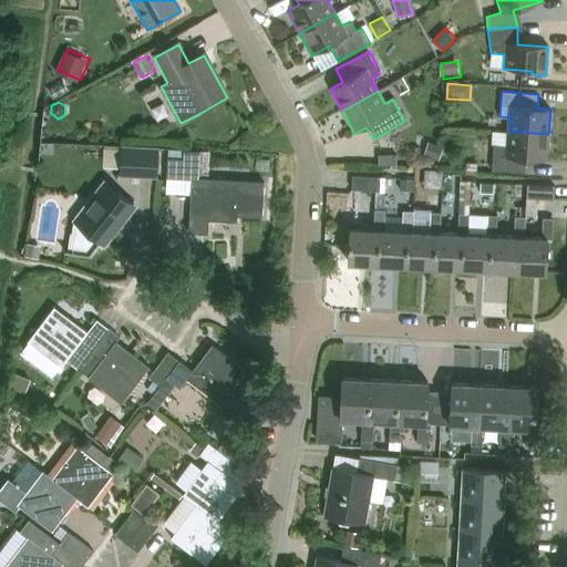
[(548,134),(508,131),(507,145),(494,144),(492,171),(526,173),(527,158),(547,160),(548,134)]
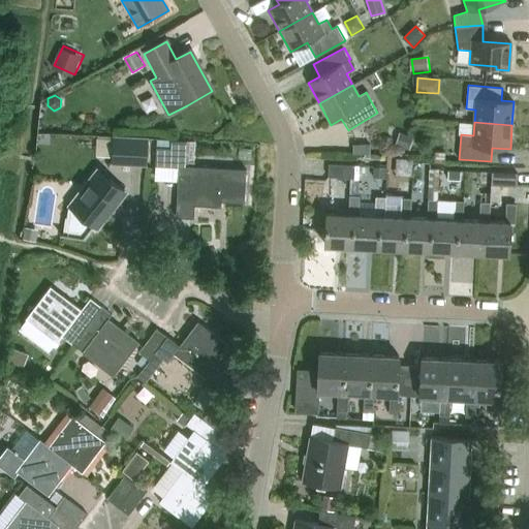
[(395,145),(409,150),(413,135),(400,131),(395,145)]
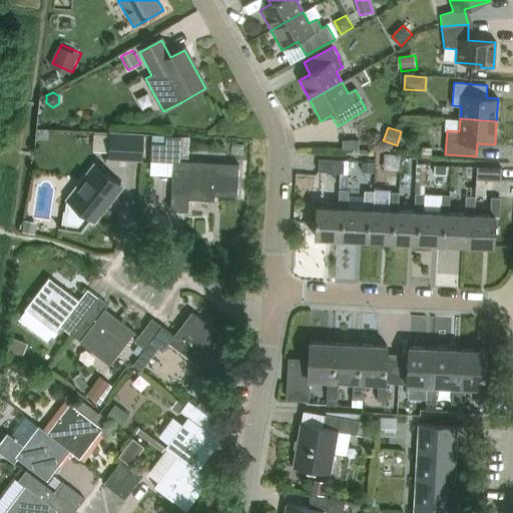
[(110,159),(144,160),(145,132),(111,131),(110,159)]
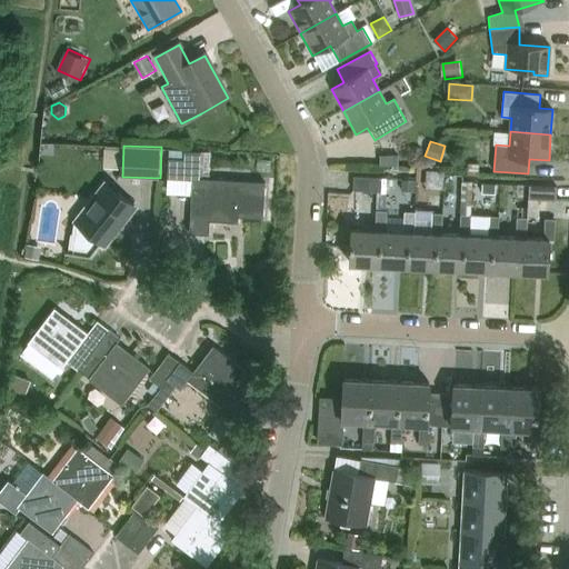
[(380,155),(379,166),(399,166),(399,155),(380,155)]
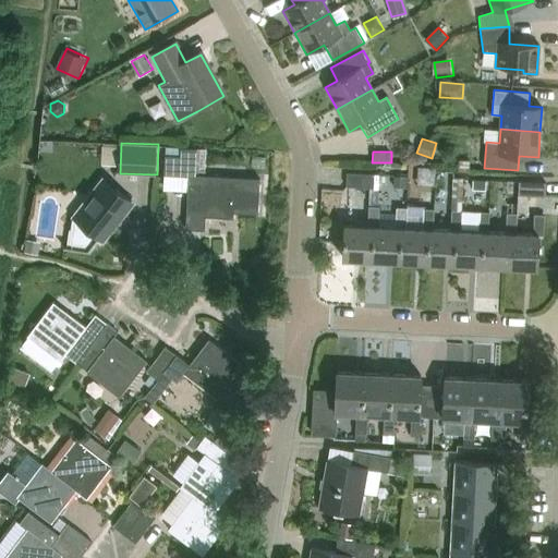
[(166,156),(165,177),(179,177),(180,157),(166,156)]
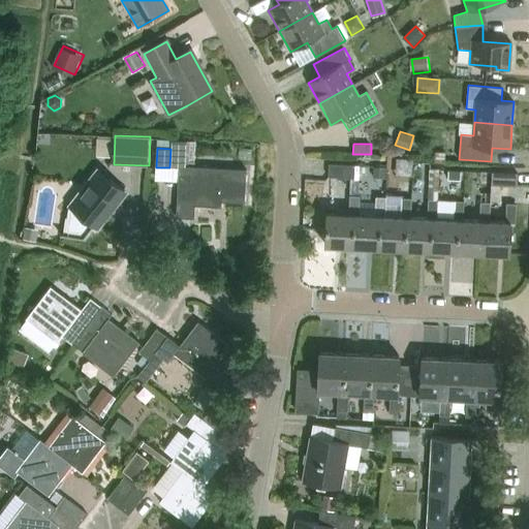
[(435,161),(445,162),(445,152),(436,152),(435,161)]
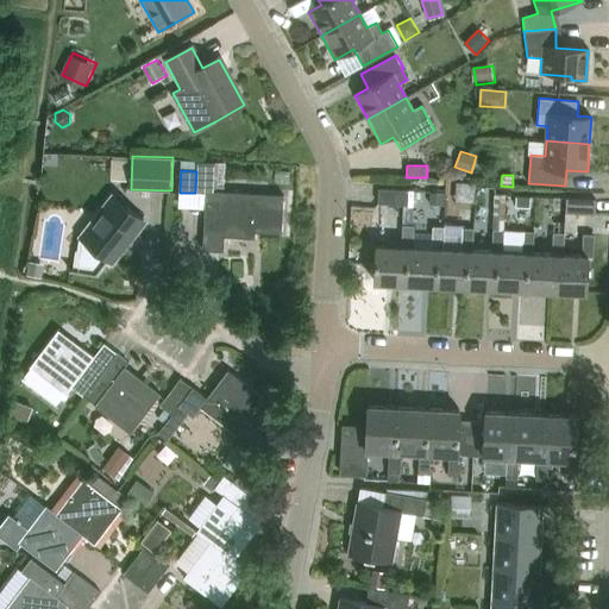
[(476,184),(457,183),(457,202),(476,202),(476,184)]
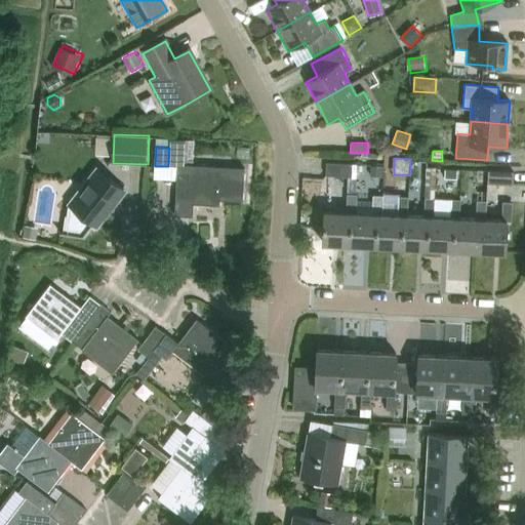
[(351,176),(351,164),(326,163),(325,175),(348,176),(351,176)]
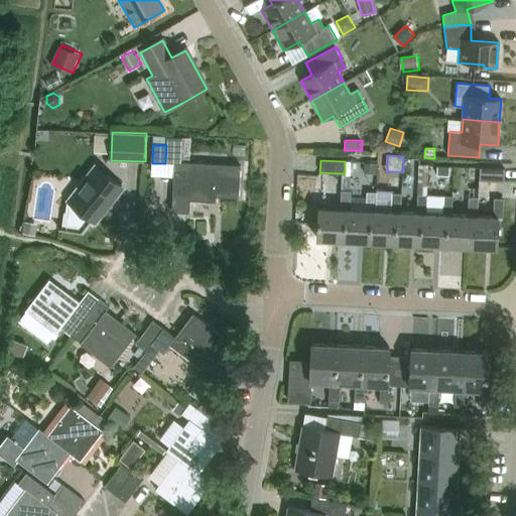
[(377,173),(377,163),(364,163),(364,173),(377,173)]
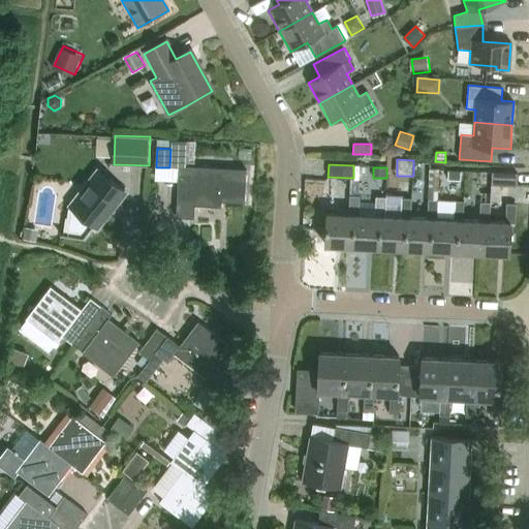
[(429,198),(437,198),(438,167),(430,167),(429,198)]
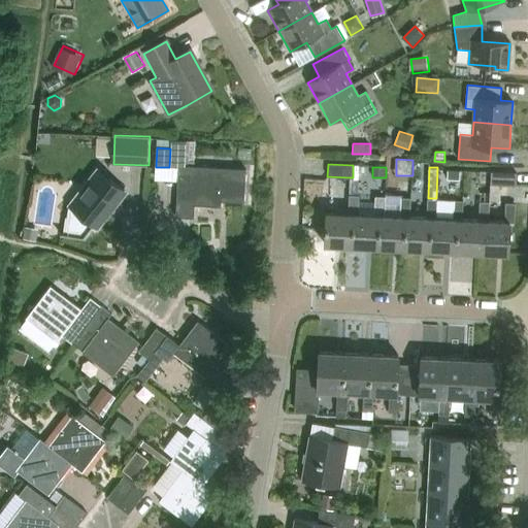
[(221,202),(243,203),(244,171),(178,168),(176,218),(193,219),(193,206),(220,208),(221,202)]
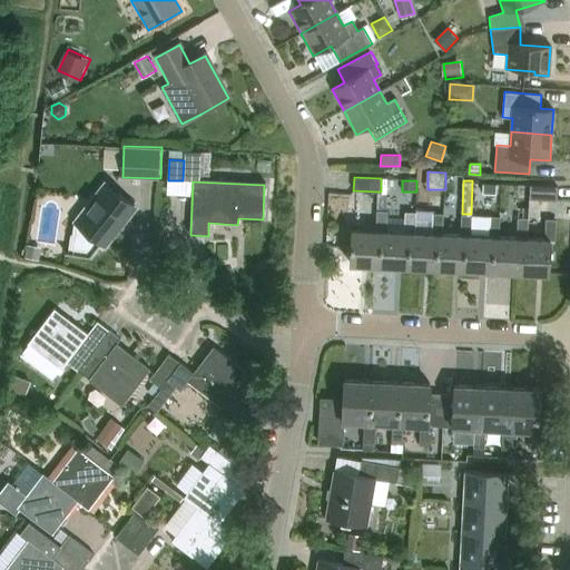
[(75,224),(76,225),(71,254),(89,256),(99,243),(102,245),(133,205),(105,184),(75,224)]
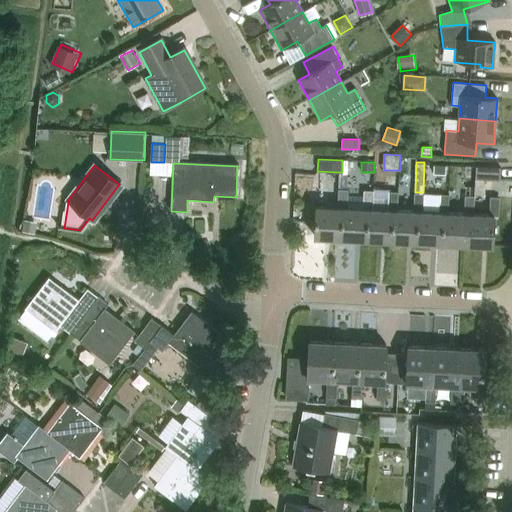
[(500,180),(500,168),(475,167),(475,179),(500,180)]
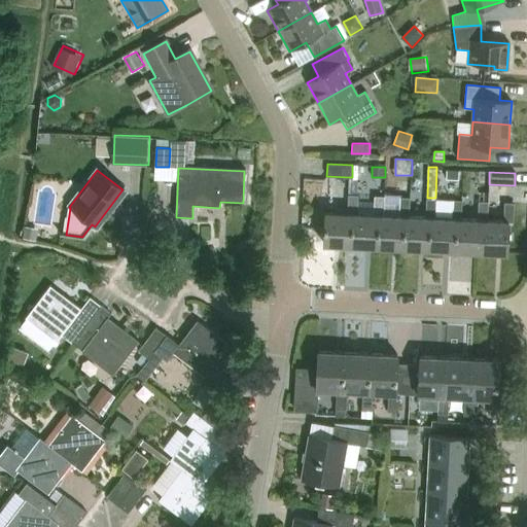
[(348,195),(357,196),(358,178),(352,177),(349,177),(348,195)]
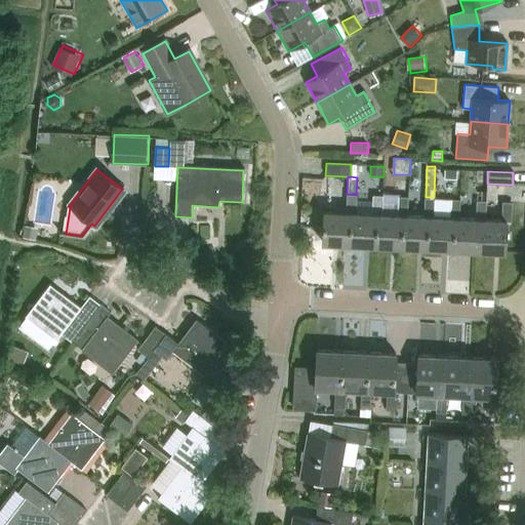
[(323,212),(322,244),(349,245),(350,213),(355,213),(356,195),(347,194),(346,213),(323,212)]
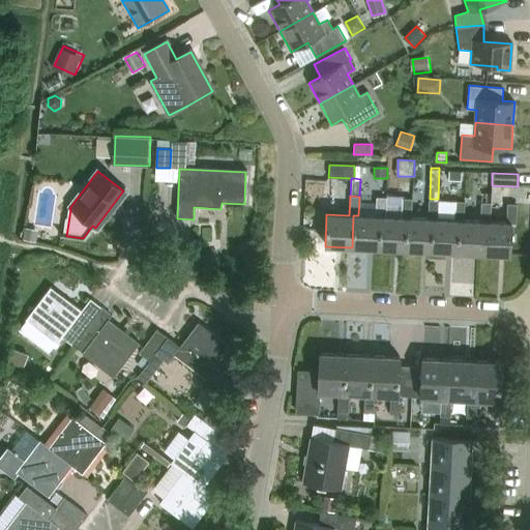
[(380,216),(378,248),(405,249),(406,217),(411,218),(412,199),(402,199),(402,196),(386,196),(386,198),(385,216),(380,216)]
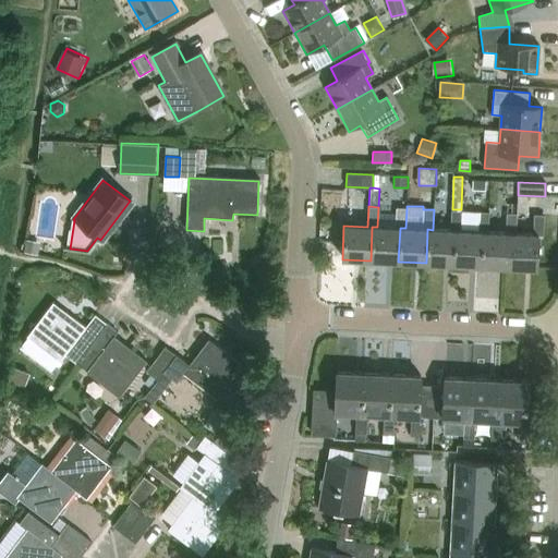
[(400,228),(405,228),(407,208),(396,208),(396,228),(377,227),(372,227),(371,261),(398,262),(400,228)]
